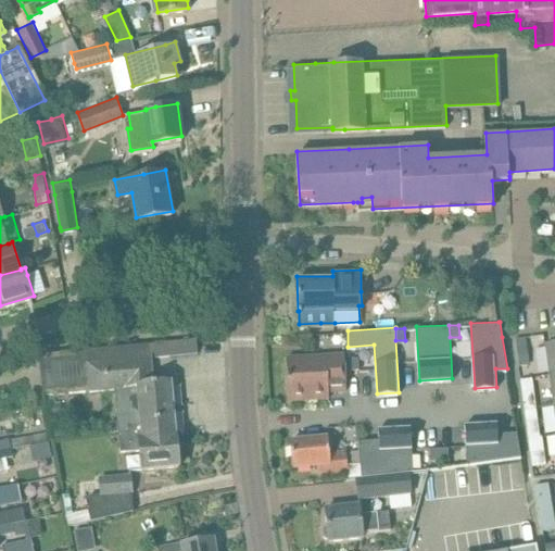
[(79,348),(40,351),(45,391),(115,385),(117,417),(110,418),(111,429),(118,429),(128,428),(128,422),(147,420),(148,436),(177,434),(177,433),(176,433),(171,379),(153,382),(151,355),(198,351),(197,337),(147,341),(79,348)]
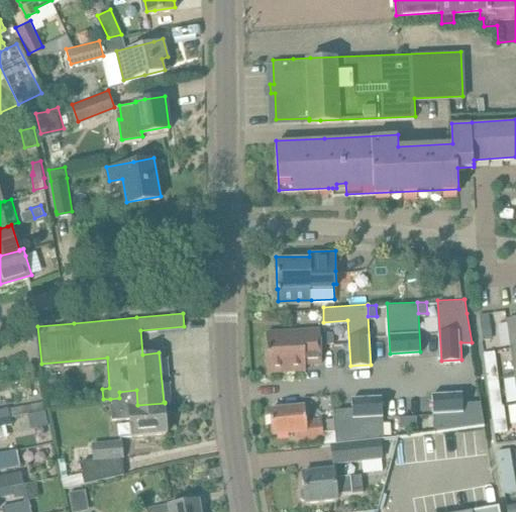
[(481,319),(483,337),(492,336),(490,318),(481,319)]
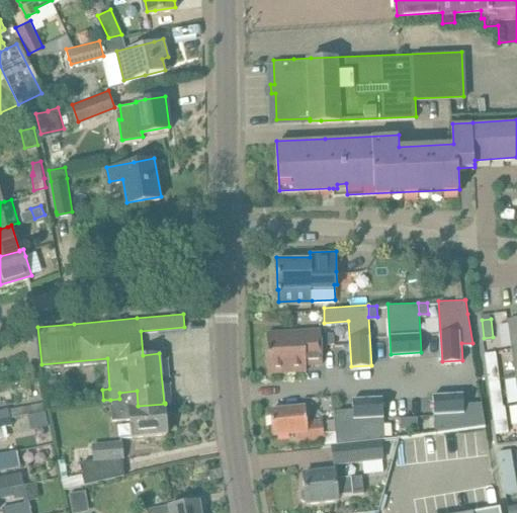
[(287,330),(267,331),(269,370),(307,368),(307,362),(323,361),(321,328),(287,330)]
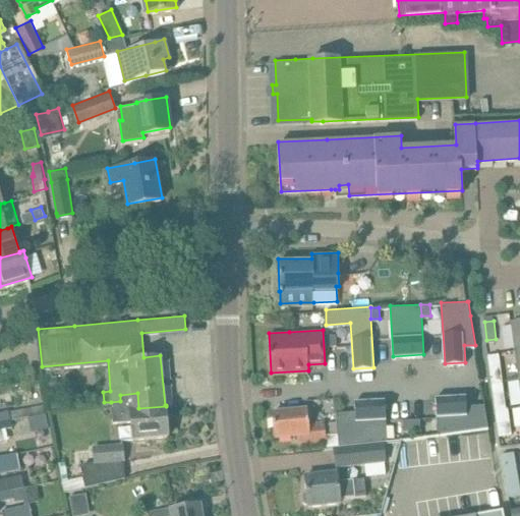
[(337,333),(328,333),(328,344),(337,344),(337,333)]
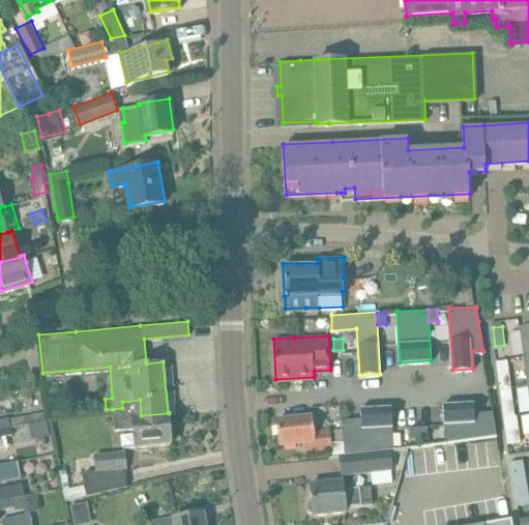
[(499,372),(508,371),(507,358),(497,360),(499,372)]
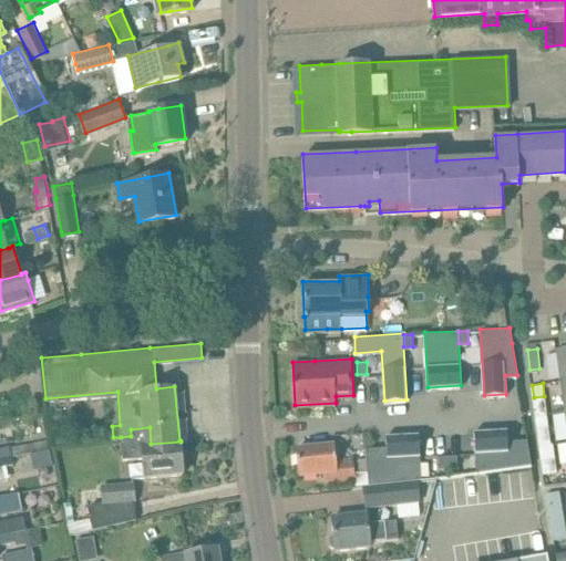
[(63,406),(51,407),(52,421),(64,419),(63,406)]
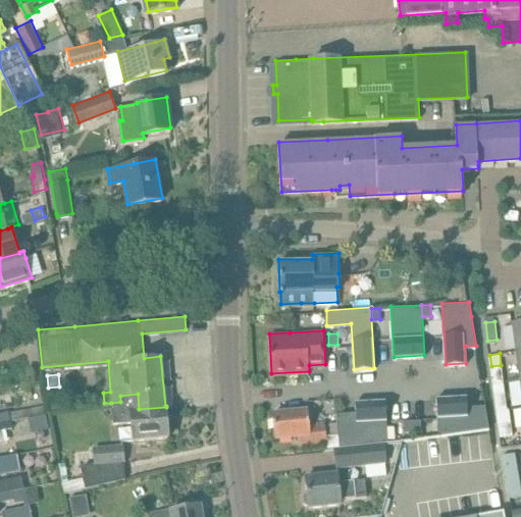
[(503,380),(492,381),(495,392),(504,391),(503,380)]
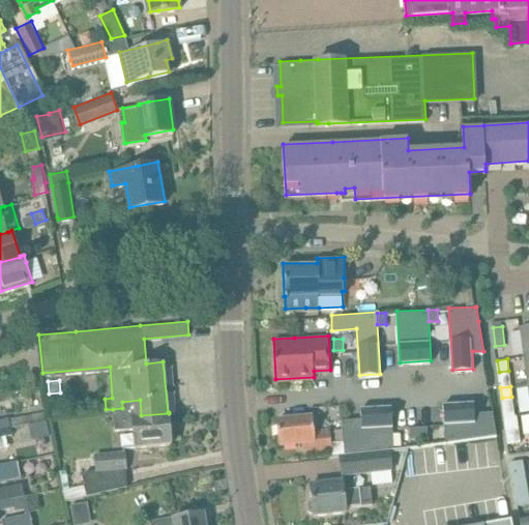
[(122,408),(113,409),(115,428),(134,426),(136,444),(150,443),(171,441),(169,413),(141,415),(140,400),(122,402),(122,408)]
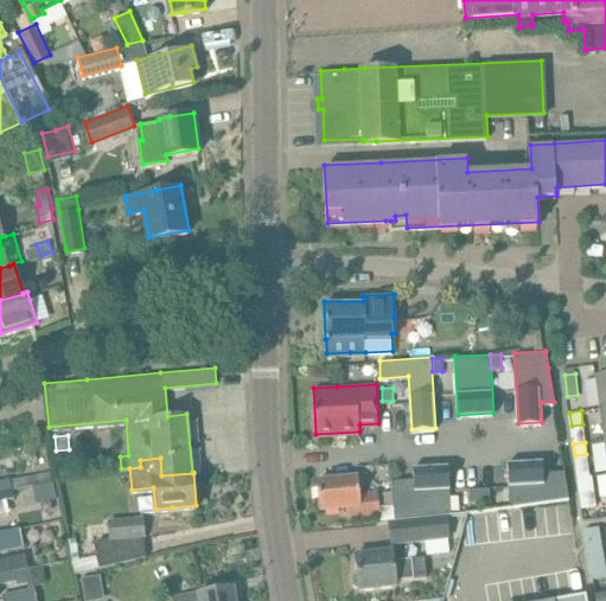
[(543,459),(508,460),(510,504),(569,496),(565,470),(544,471),(543,459)]
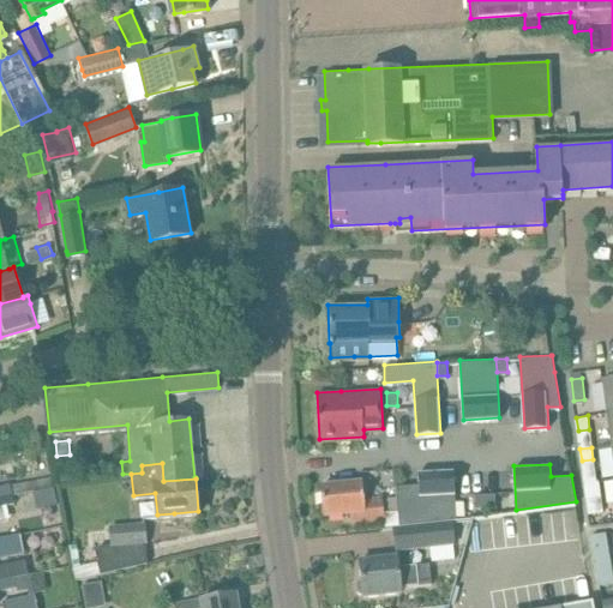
[(70,465),(58,468),(59,480),(71,479),(70,465)]
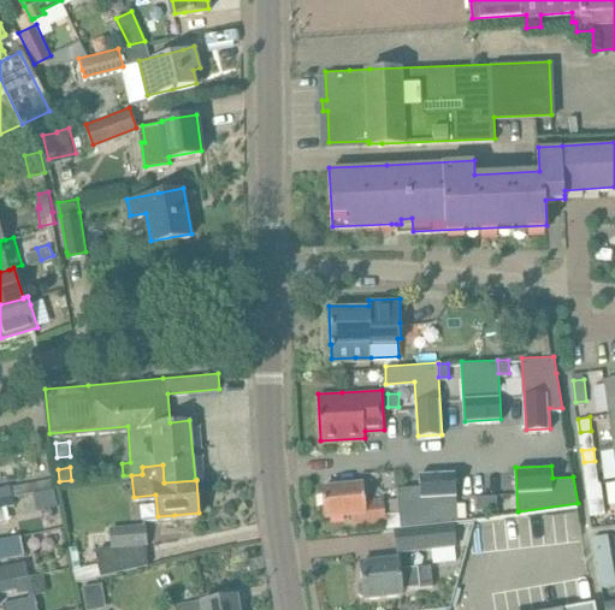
[(420,484),(397,486),(401,525),(457,519),(455,471),(419,472),(420,484)]
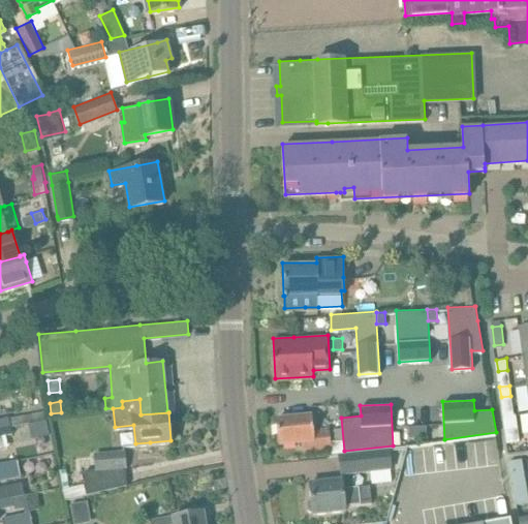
[(45,408),(9,414),(11,423),(45,417),(47,417),(45,408)]
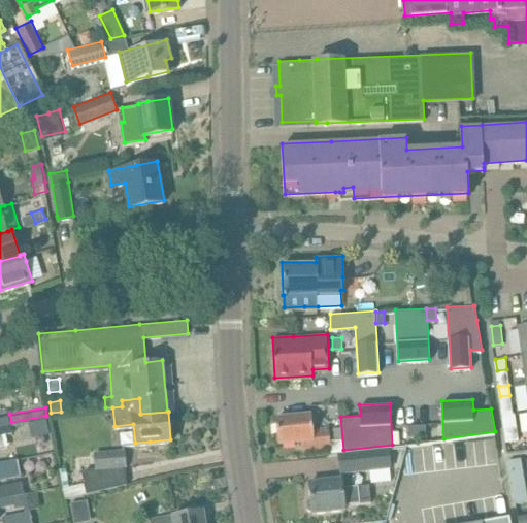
[(514,412),(513,413),(502,414),(503,425),(516,423),(514,412)]
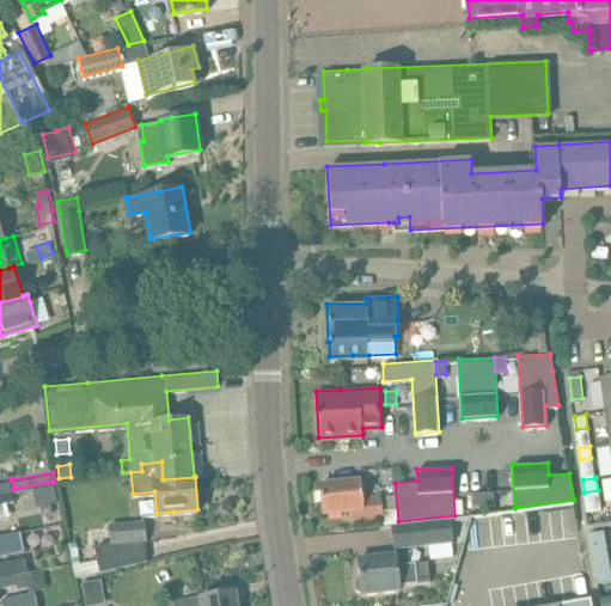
[(344,479),(321,482),(323,510),(349,508),(350,519),(374,516),(384,515),(382,494),(362,496),(360,478),(344,479)]
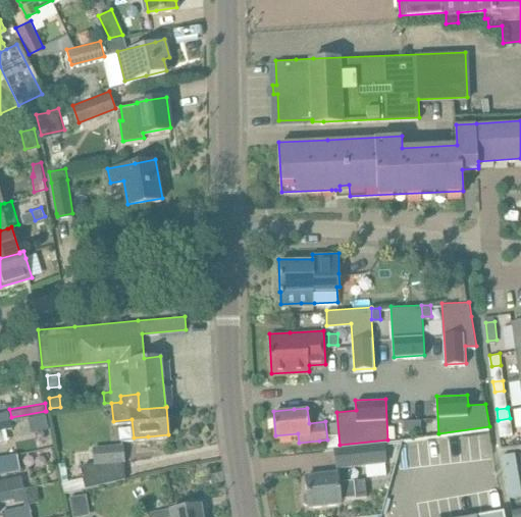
[(0,419),(10,417),(9,409),(0,411),(0,419)]
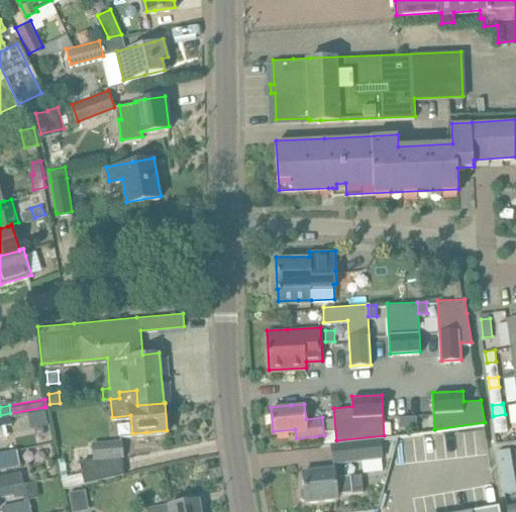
[(10,413),(0,415),(0,436),(9,434),(6,423),(13,421),(14,421),(14,423),(46,417),(44,407),(11,413),(10,413)]
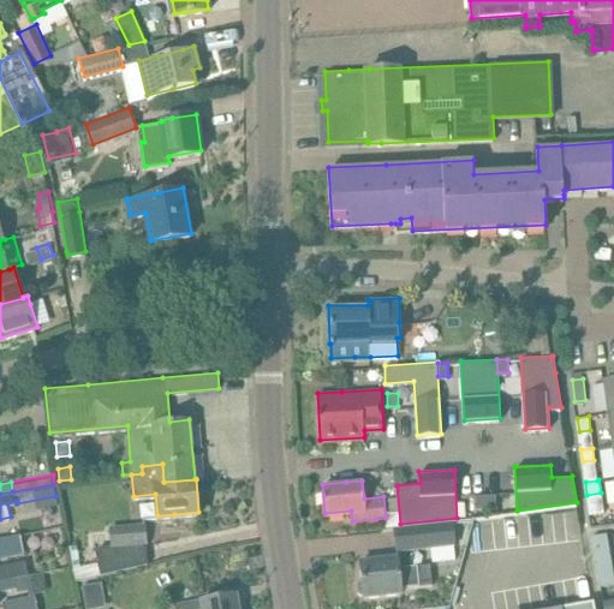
[(496,491),(486,493),(487,506),(498,505),(496,491)]
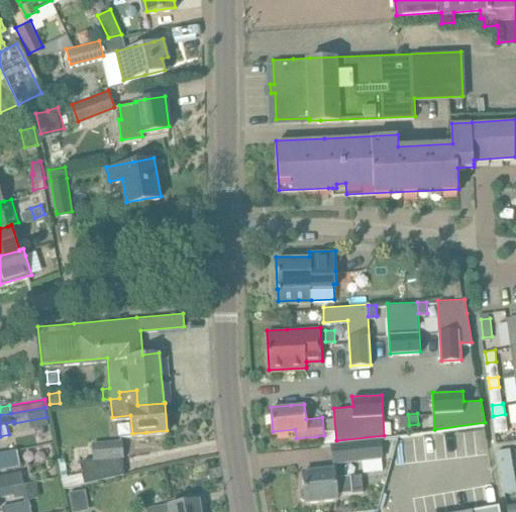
[(408,414),(399,414),(400,425),(409,425),(408,414)]
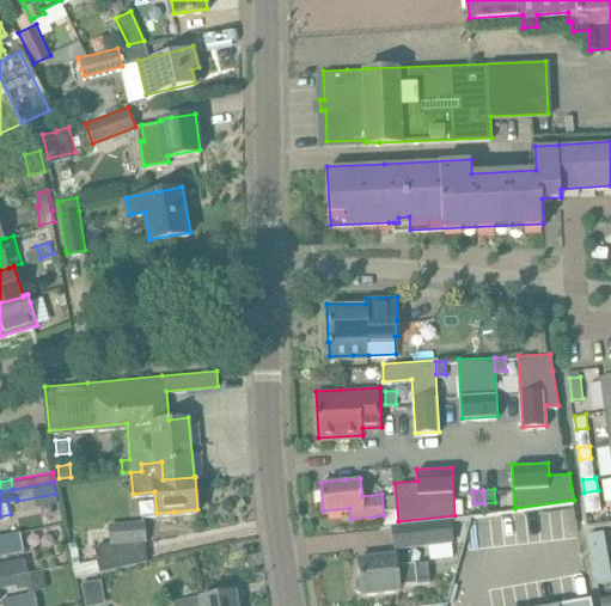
[(112,542),(98,543),(99,558),(101,569),(147,559),(146,538),(144,520),(110,522),(112,542)]
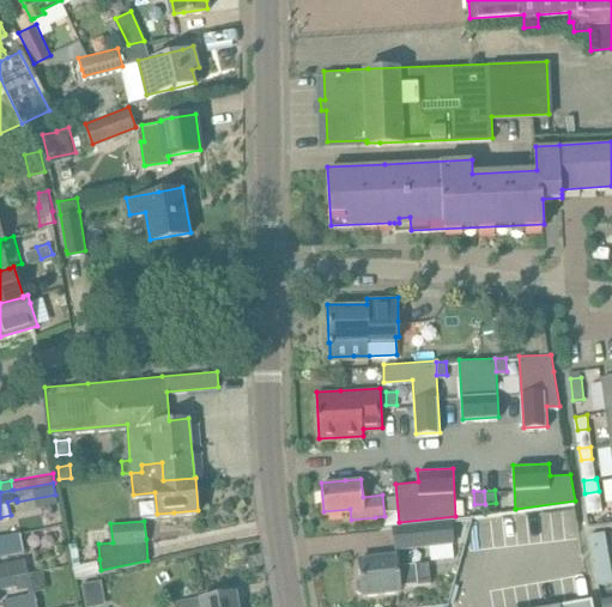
[(429,523),(393,527),(395,546),(431,542),(454,540),(452,521),(429,523)]
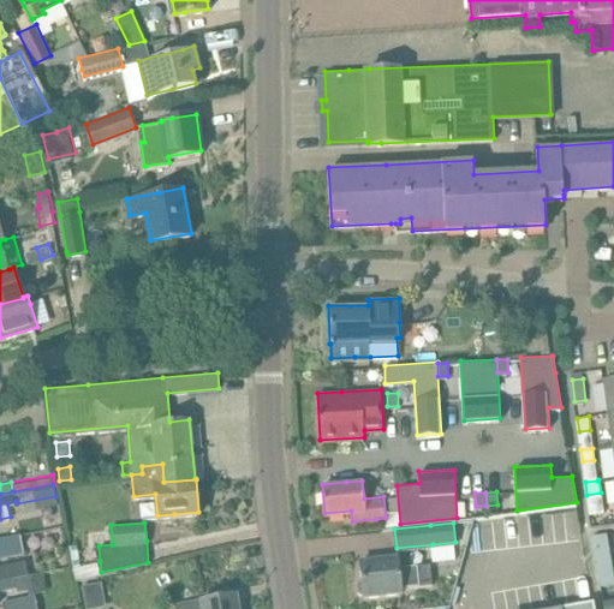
[(613,572),(607,531),(592,532),(601,584),(613,581),(613,572)]
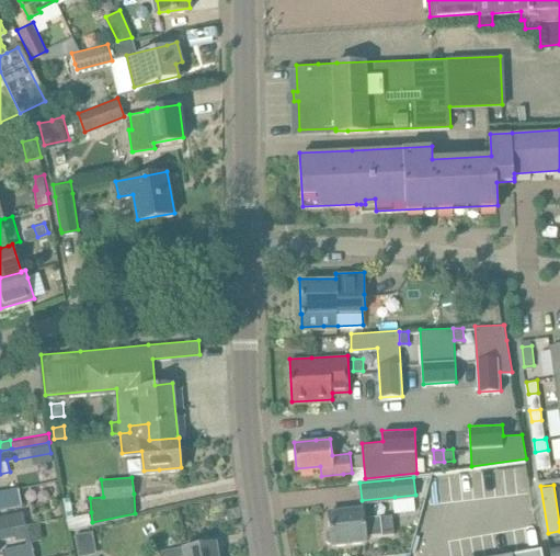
[(19,486),(0,489),(0,507),(22,502),(19,486)]
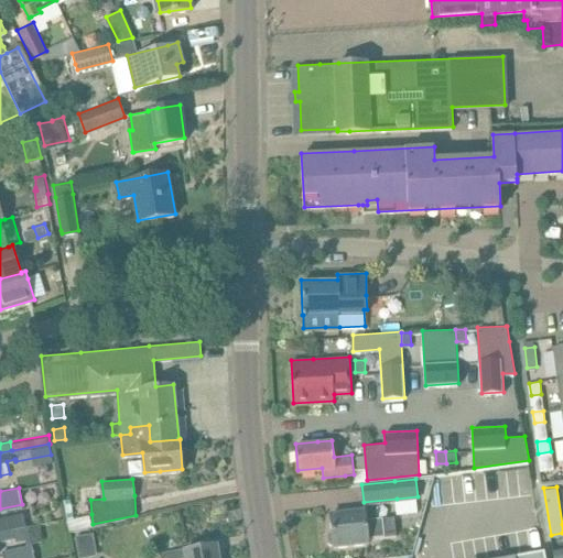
[(331,528),(328,531),(329,539),(332,542),(334,542),(334,545),(356,543),(367,542),(366,536),(383,535),(397,534),(394,514),(381,515),(365,517),(364,509),(353,510),(331,512),(333,528),(331,528)]
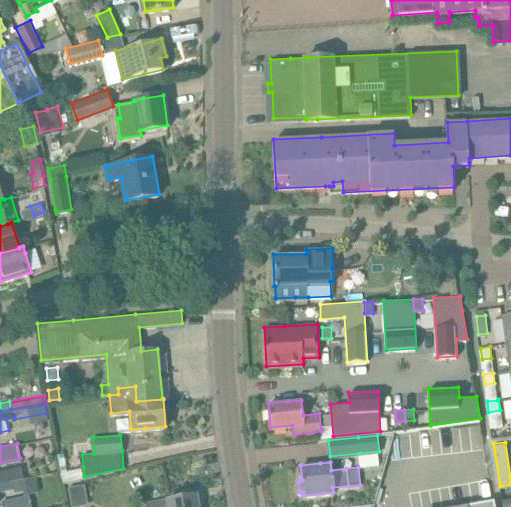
[(0,481),(24,477),(22,464),(0,468),(0,481)]
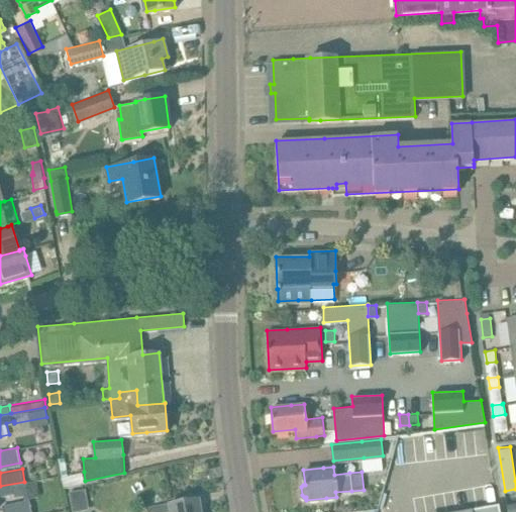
[(24,482),(0,486),(0,494),(14,492),(15,494),(23,493),(38,490),(36,479),(24,482)]
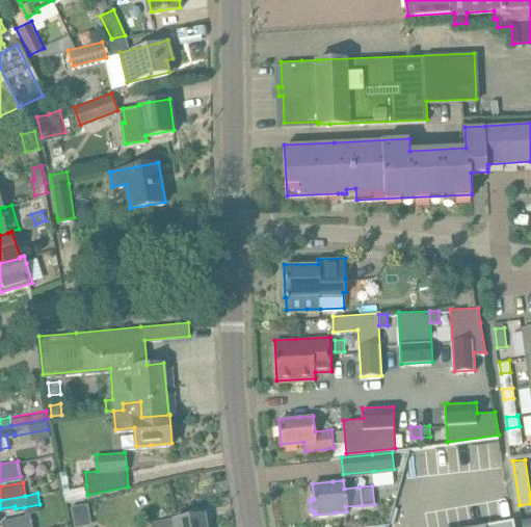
[(74,503),(79,524),(97,520),(93,499),(74,503)]
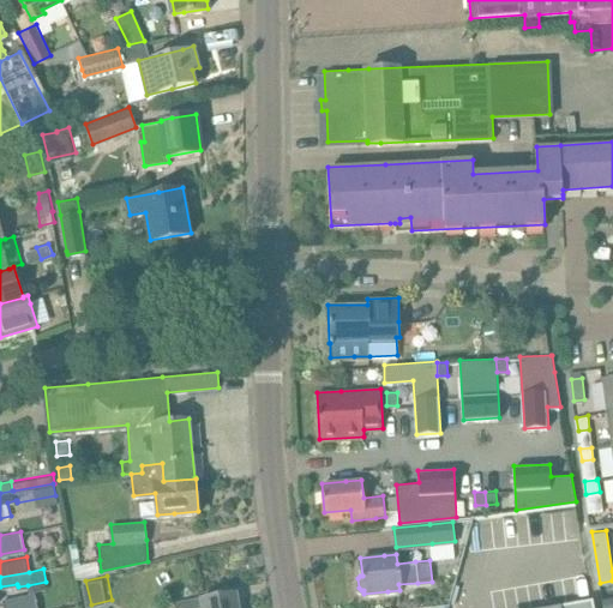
[(200,597),(175,602),(175,607),(239,607),(235,590),(212,595),(200,596),(200,597)]
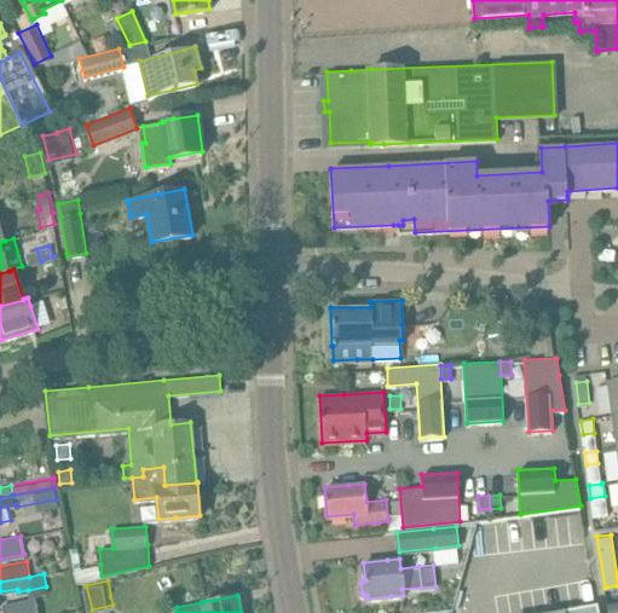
[(39,612),(36,597),(3,603),(4,612),(39,612)]
